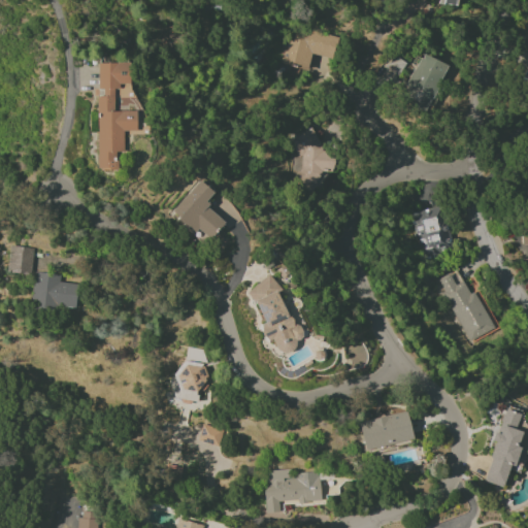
[(338,37),(296,28),(293,41),(283,39),(277,64),(307,70),(310,55),(333,59),(338,37)]
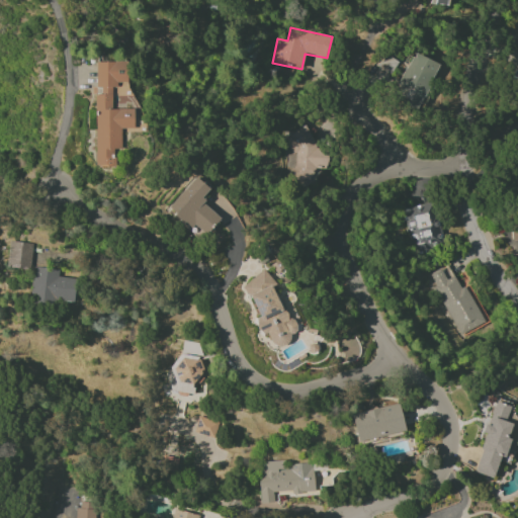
[(436,62),(411,53),(396,97),(421,106),(436,62)]
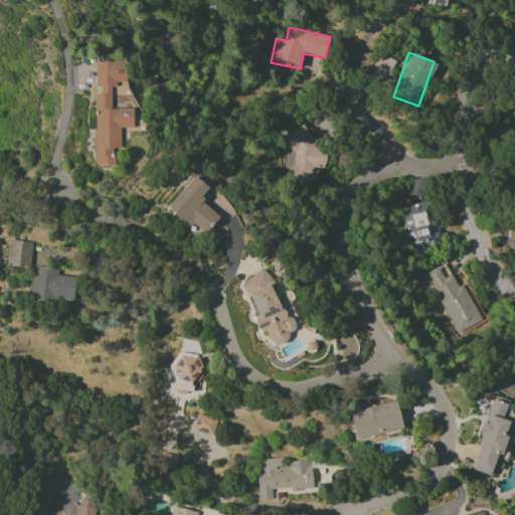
[(95,163),(114,163),(114,148),(120,148),(120,128),(133,128),(133,109),(111,109),(111,96),(126,96),(126,61),(96,61),(96,88),(95,88),(95,163)]
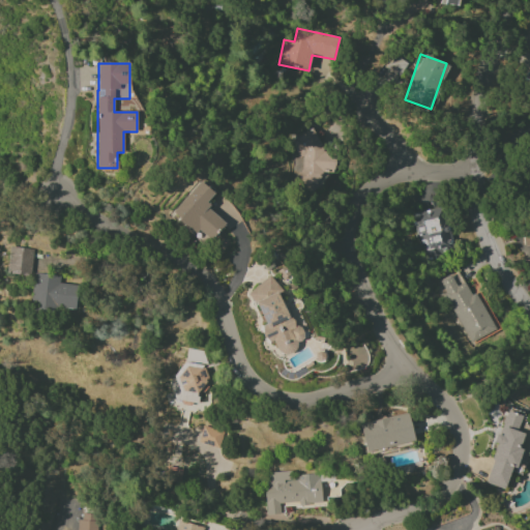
[(314,128),(290,139),(303,171),(296,174),(303,194),(317,187),(314,180),(332,173),(314,128)]
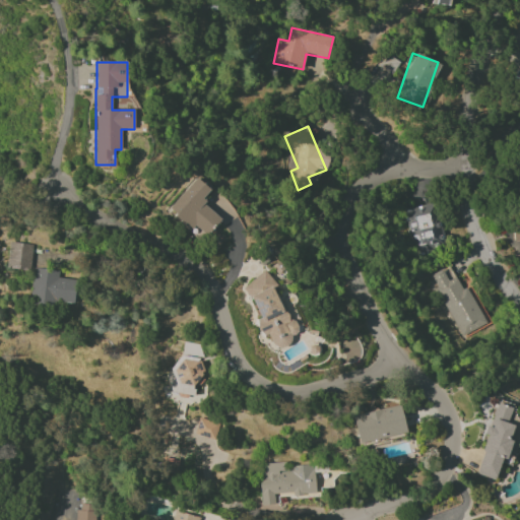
[(200,201),(210,189),(195,177),(169,211),(191,230),(194,225),(206,235),(219,217),(200,201)]
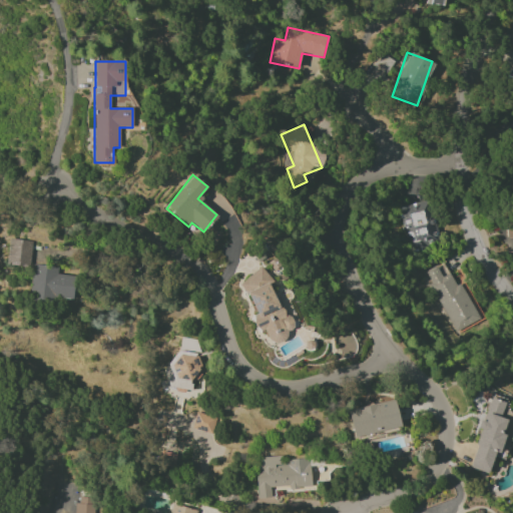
[(400,205),(409,252),(430,248),(429,242),(437,241),(430,200),(400,205)]
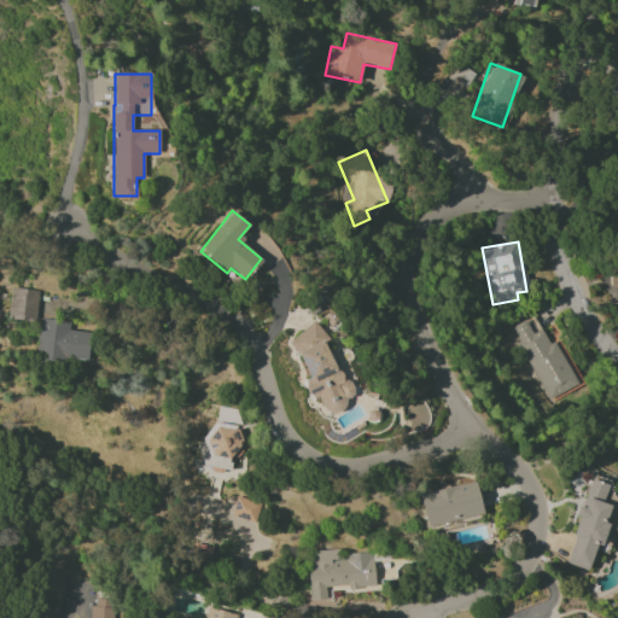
[(35,321),(38,290),(11,287),(9,319),(35,321)]
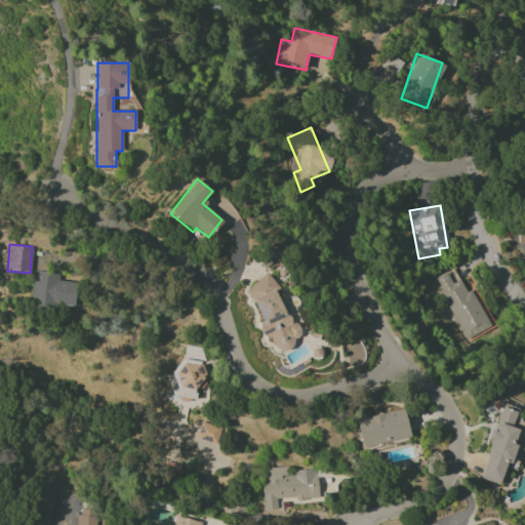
[(472,289),(465,292),(453,269),(435,278),(465,339),(490,328),(472,289)]
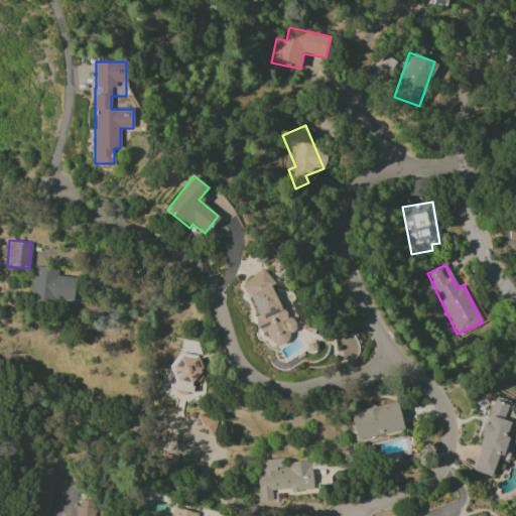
[(75,277),(57,276),(57,268),(32,266),(29,300),(52,302),(53,299),(73,301),(75,277)]
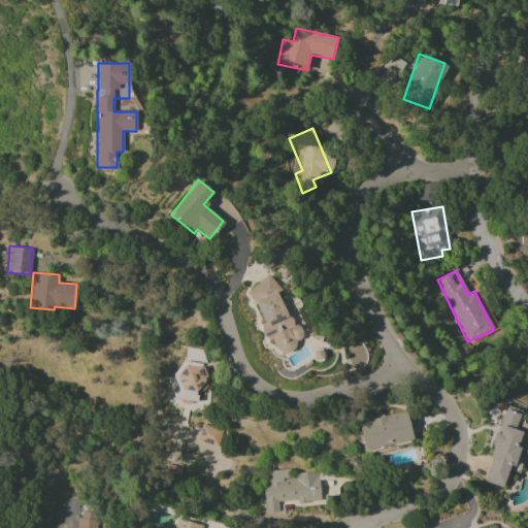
[(245,292),(266,321),(259,326),(279,356),(305,337),(276,297),(283,293),(269,274),(245,292)]
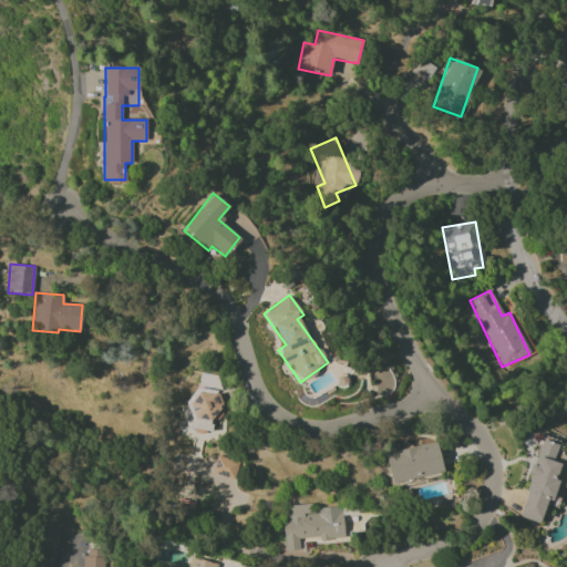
[(220,377),(195,372),(185,426),(208,431),(209,419),(220,421),(226,391),(218,390),(220,377)]
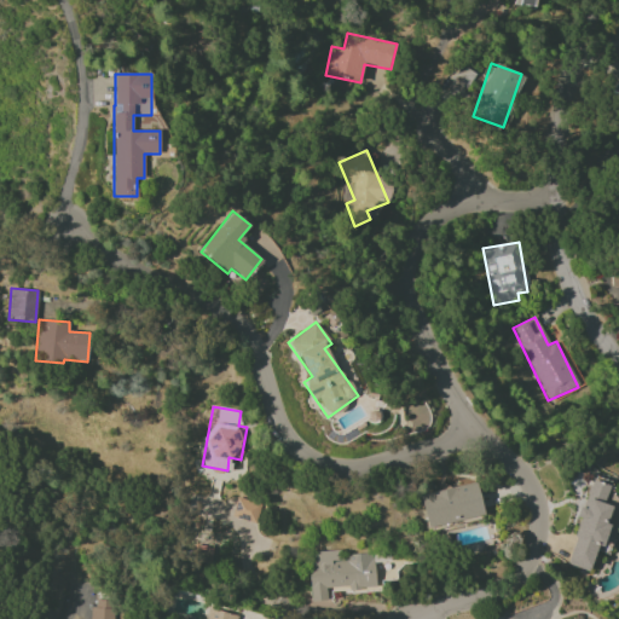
[(589,571),(596,549),(607,553),(614,528),(606,526),(613,507),(603,503),(609,485),(590,480),(579,518),(582,519),(567,563),(589,571)]
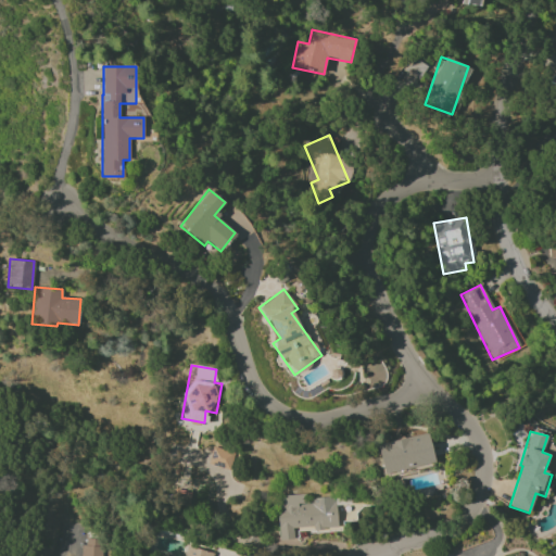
[(377,444),(383,475),(434,464),(428,433),(377,444)]
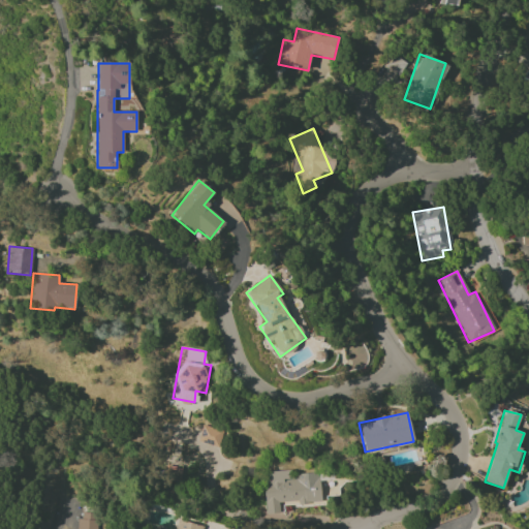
[(216,446),(220,431),(203,426),(197,441),(216,446)]
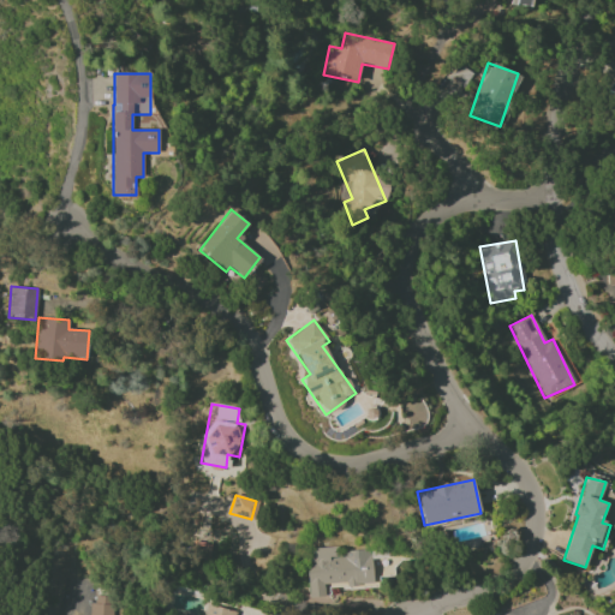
[(208,561),(210,544),(193,542),(191,559),(208,561)]
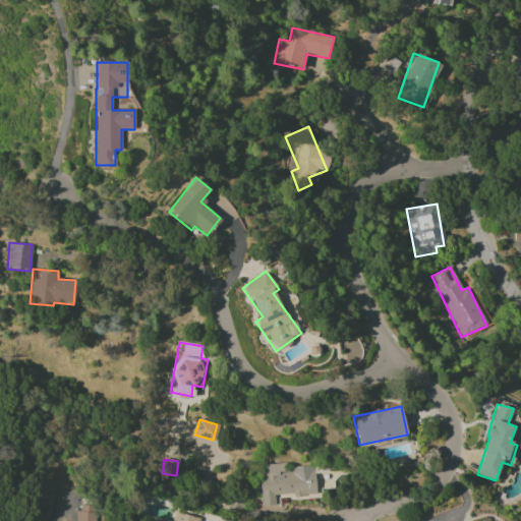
[(313,465),(286,467),(286,463),(263,465),(263,474),(259,474),(262,506),(276,506),(275,497),(315,494),(313,465)]
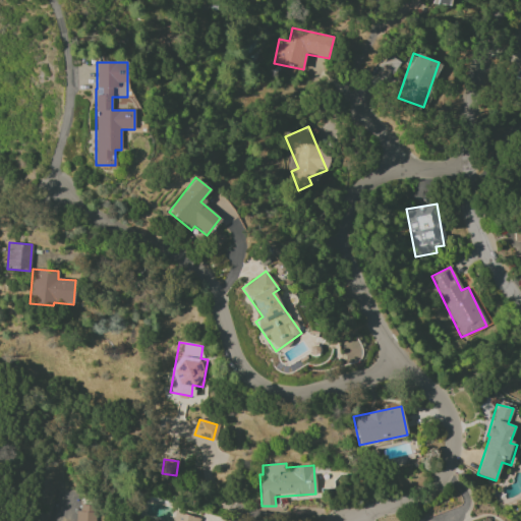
[(96,520),(97,513),(76,511),(74,520),(96,520)]
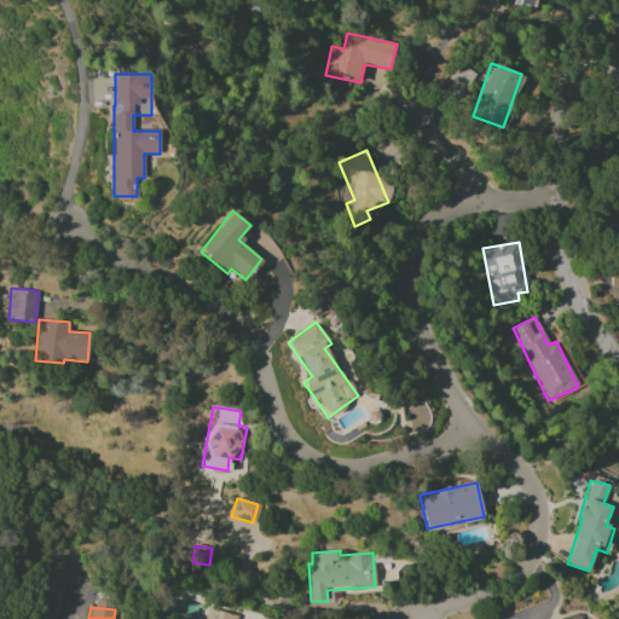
[(236,618),(237,615),(207,608),(203,618),(236,618)]
